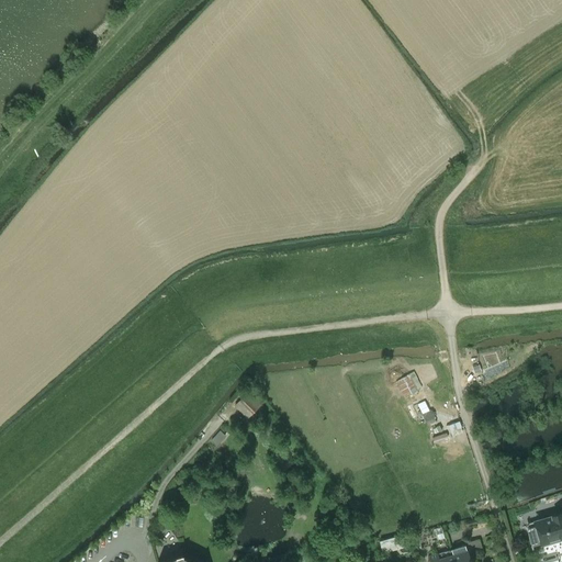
[(413,371),(408,373),(417,389),(422,386),(413,371)]
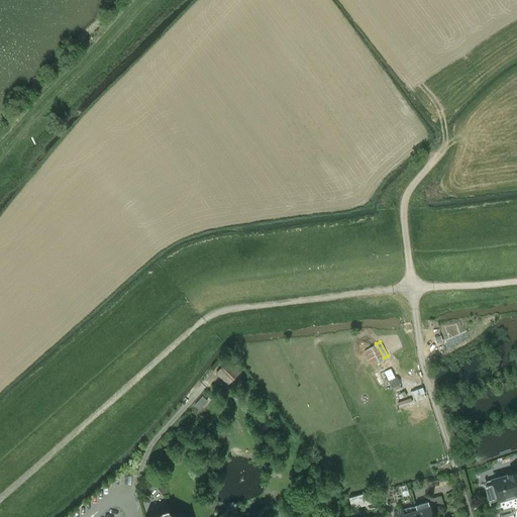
[(384,357),(376,343),(365,350),(373,364),(384,357)]
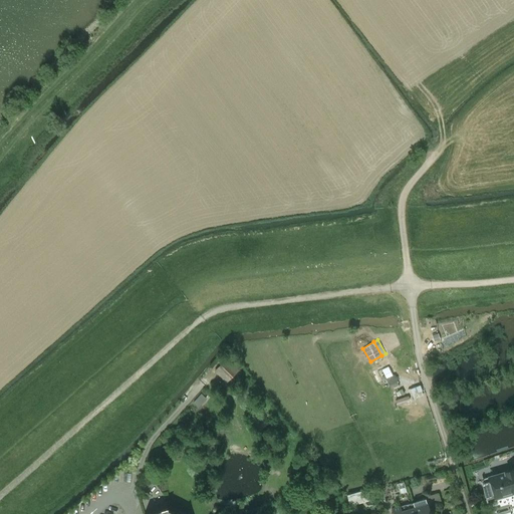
[(238,370),(227,359),(215,370),(226,381),(238,370)]
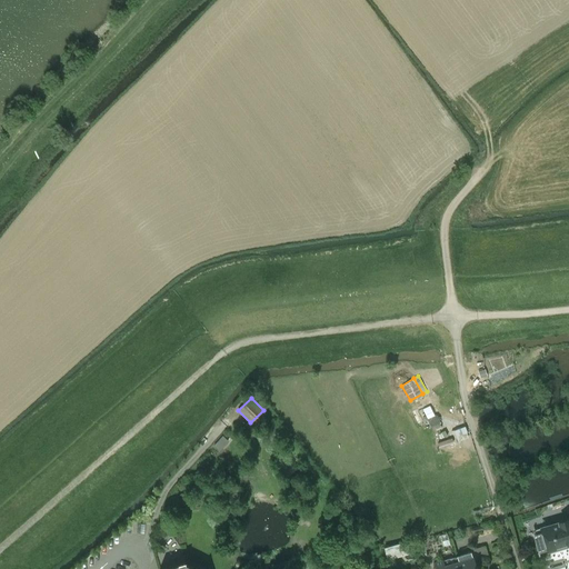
[(430,417),(435,426),(440,422),(437,415),(430,417)]
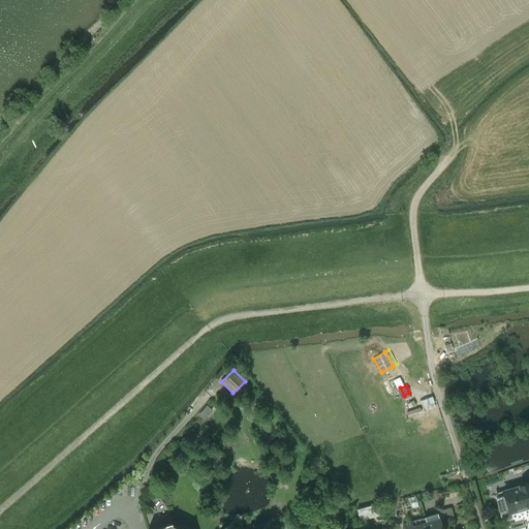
[(432,396),(422,400),(424,405),(434,401),(432,396)]
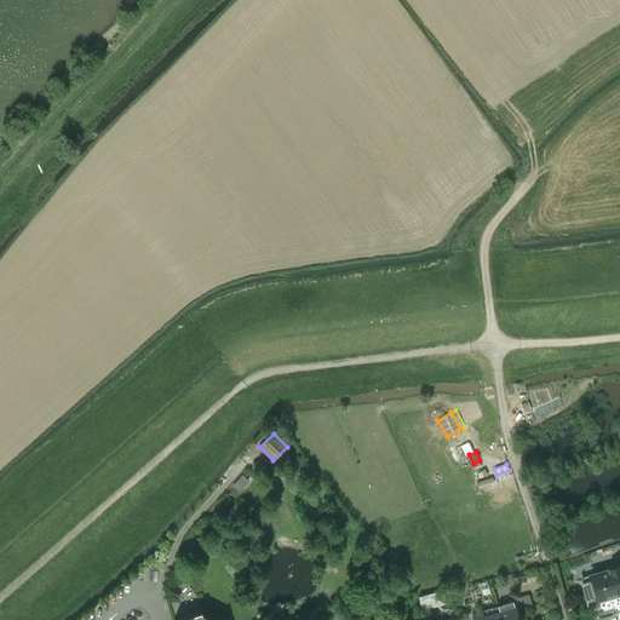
[(493,478),(477,483),(480,489),(494,483),(493,478)]
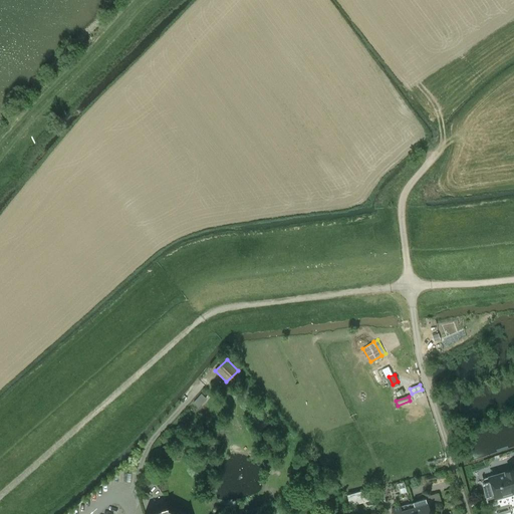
[(513,469),(489,477),(495,499),(513,493),(513,469)]
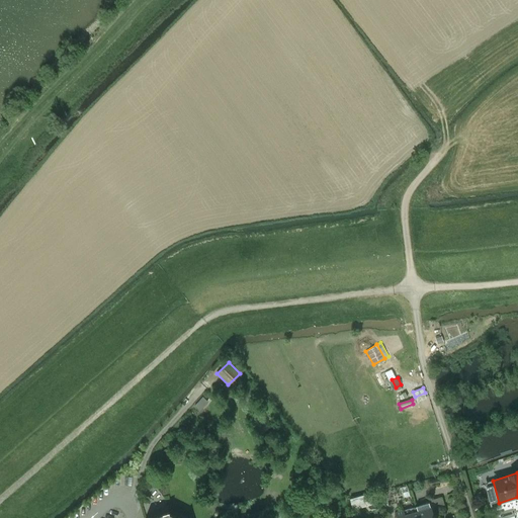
[(359,497),(349,500),(352,510),(362,508),(359,497)]
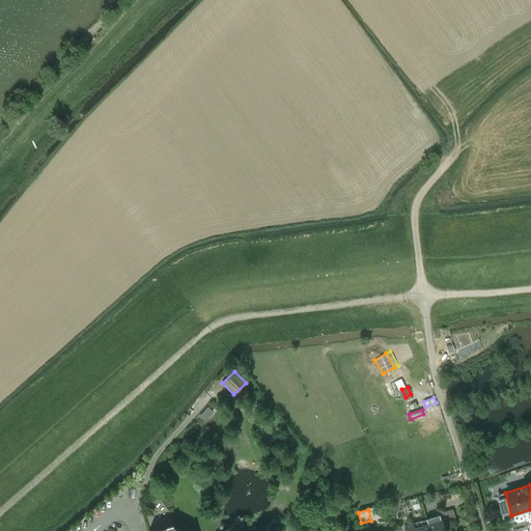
[(426,520),(429,530),(444,530),(440,515),(426,520)]
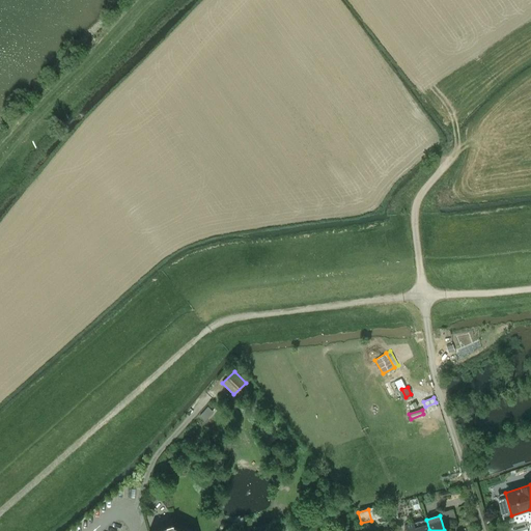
[(429,530),(426,520),(404,526),(406,530),(429,530)]
